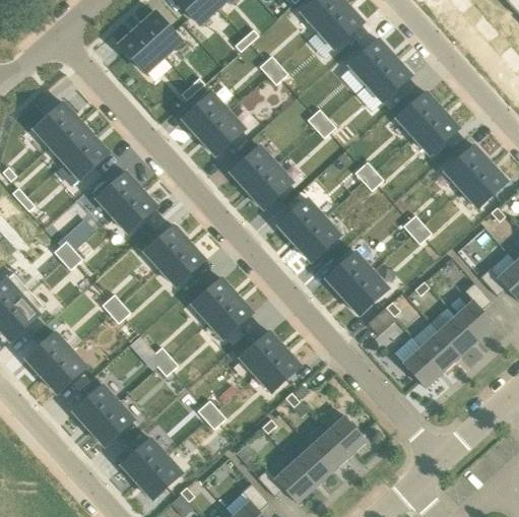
[(179,0),(200,23),(218,8),(211,0),(179,0)]
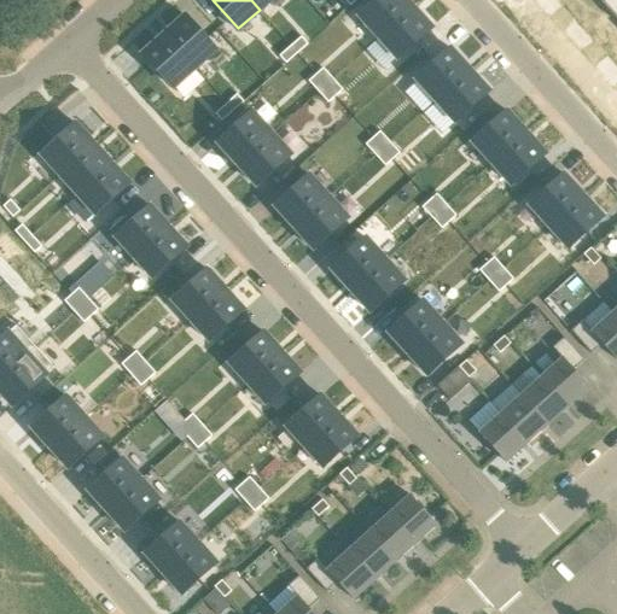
[(251,0),(260,10),(269,0),(251,0)]
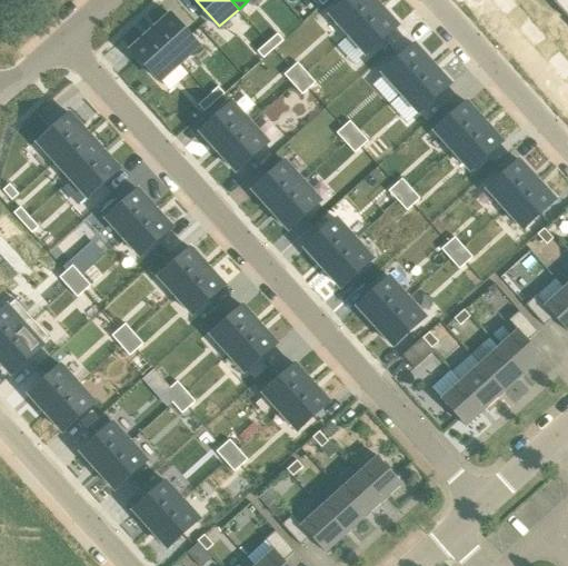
[(348,32),(380,3),(377,0),(345,0),(330,13),(348,32)]
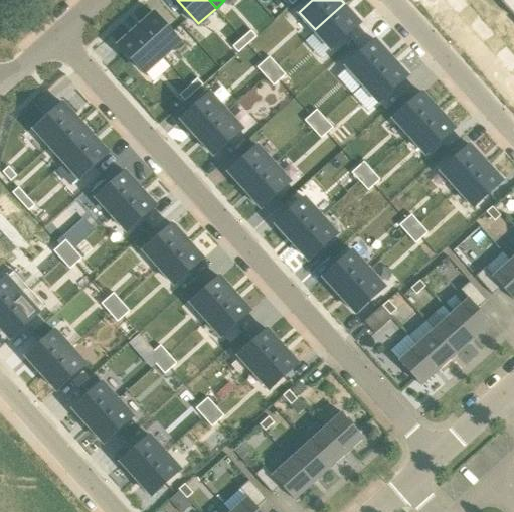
[(502,0),(513,13),(513,0),(502,0)]
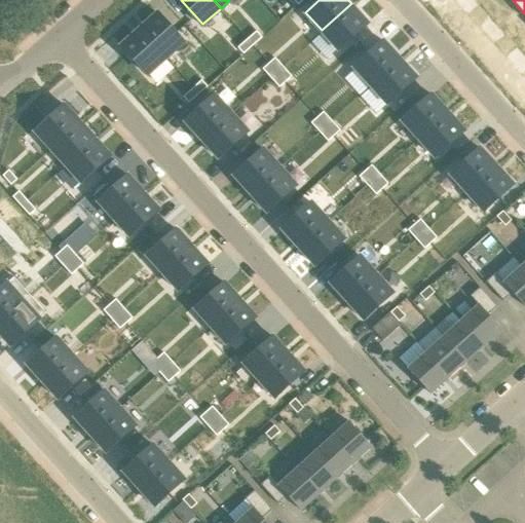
[(351,3),(322,30),(338,48),(368,22),(351,3)]
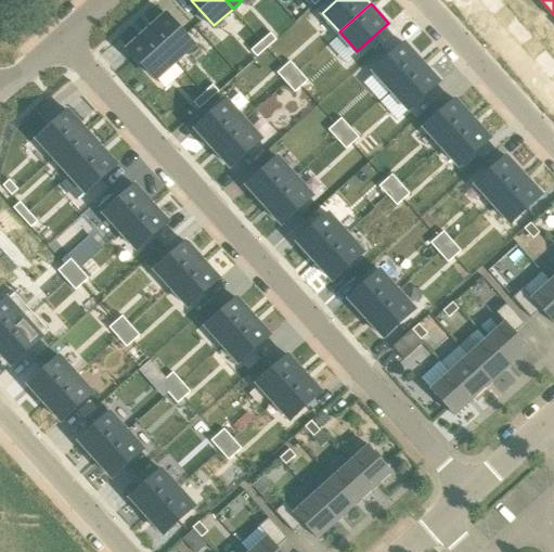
[(147,29),(176,60),(194,42),(166,12),(147,29)]
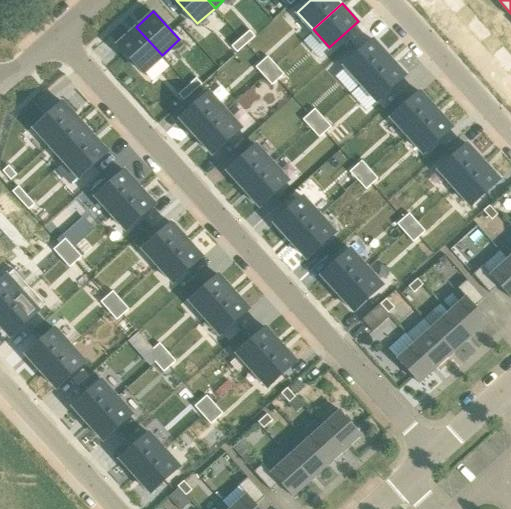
[(162,55),(136,27),(118,43),(144,71),(162,55)]
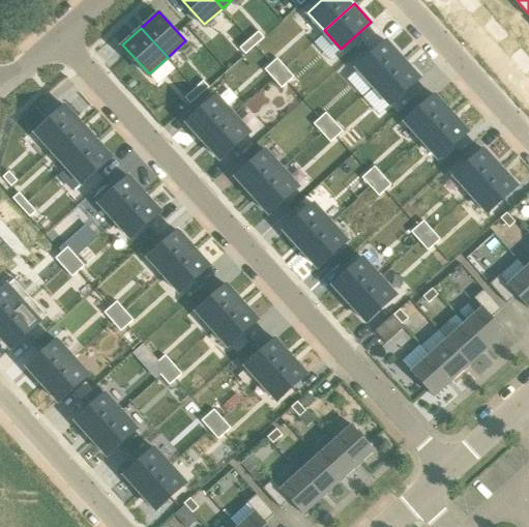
[(248,37),(255,44),(264,35),(259,29),(248,37)]
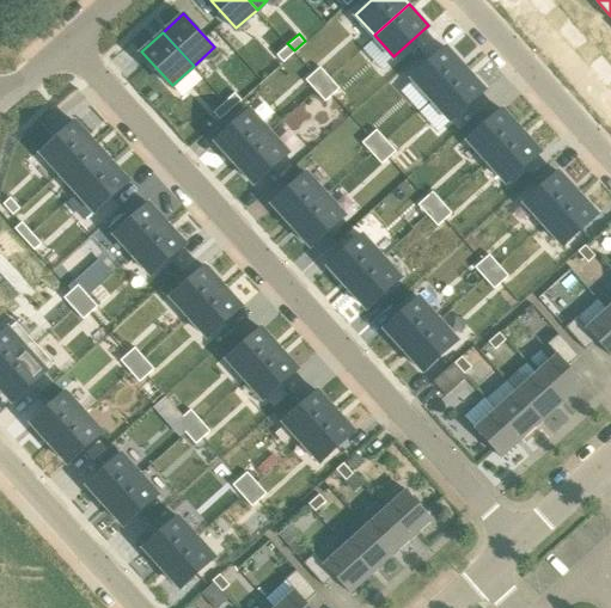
[(283,60),(294,50),(287,43),(276,53),(283,60)]
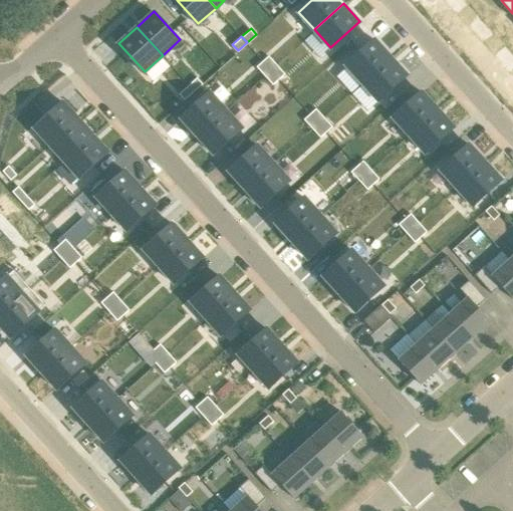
[(362,82),(391,56),(374,38),(346,64),(362,82)]
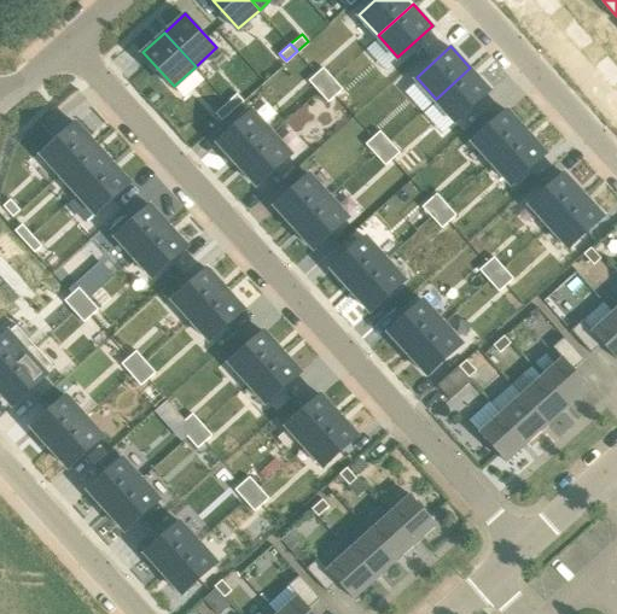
[(316,72),(326,83),(333,76),(324,65),(316,72)]
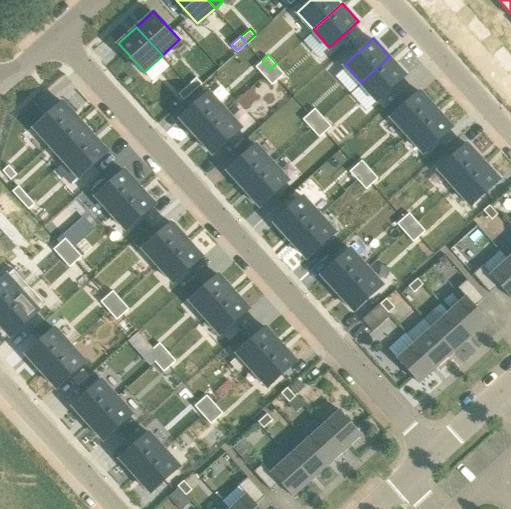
[(389,56),(361,82),(376,99),(405,73),(389,56)]
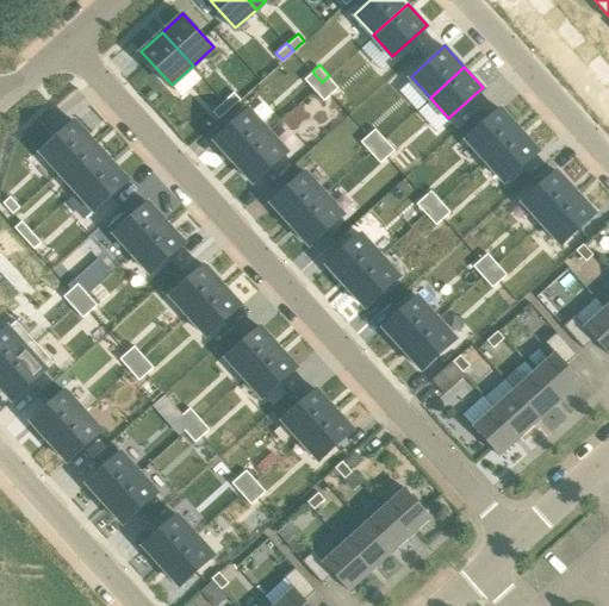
[(322,82),(312,72),(305,77),(315,88),(322,82)]
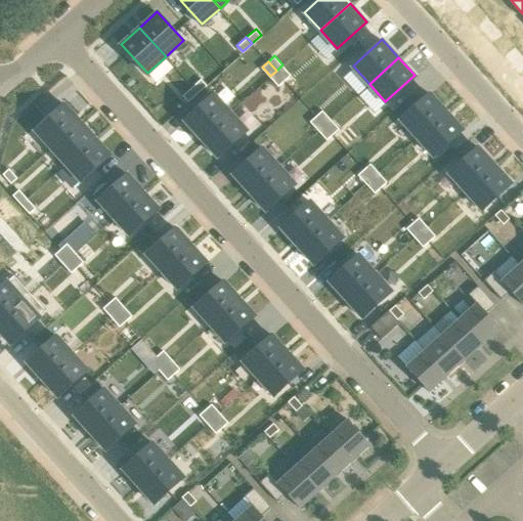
[(282,64),(276,71),(285,79),(291,74),(282,64)]
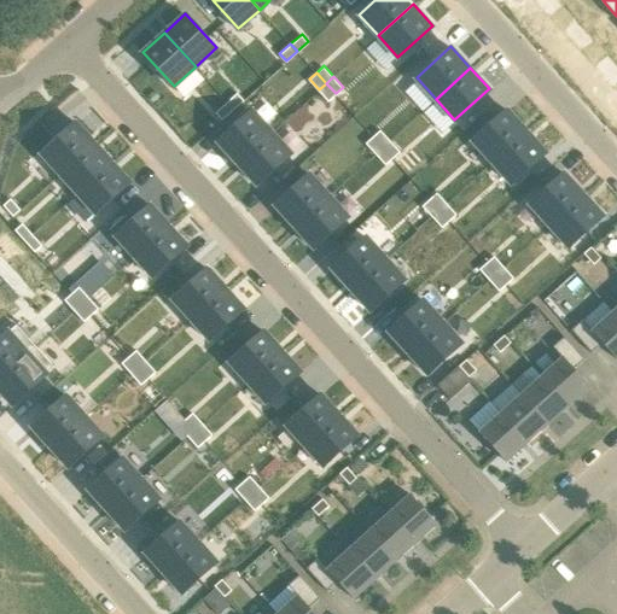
[(329,100),(336,93),(326,83),(319,89),(329,100)]
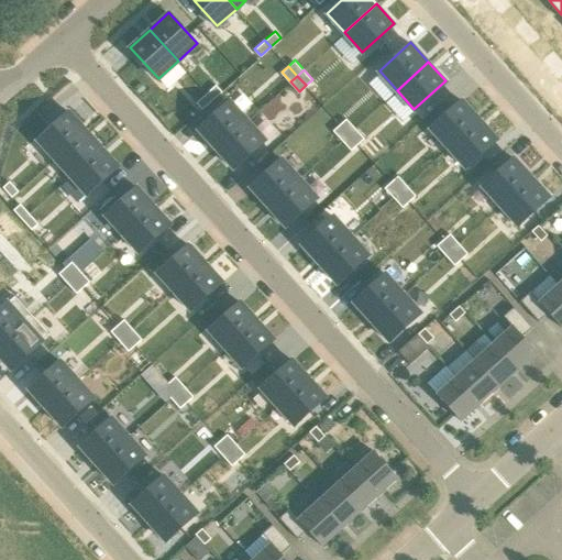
[(206,92),(212,99),(222,90),(216,84),(206,92)]
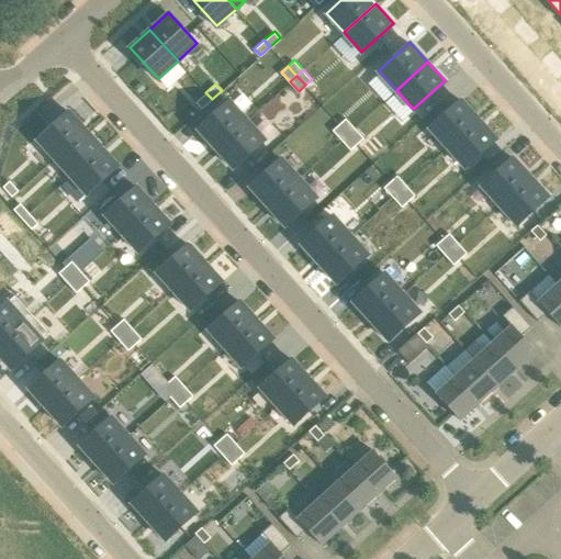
[(212,99),(205,92),(195,101),(202,108),(212,99)]
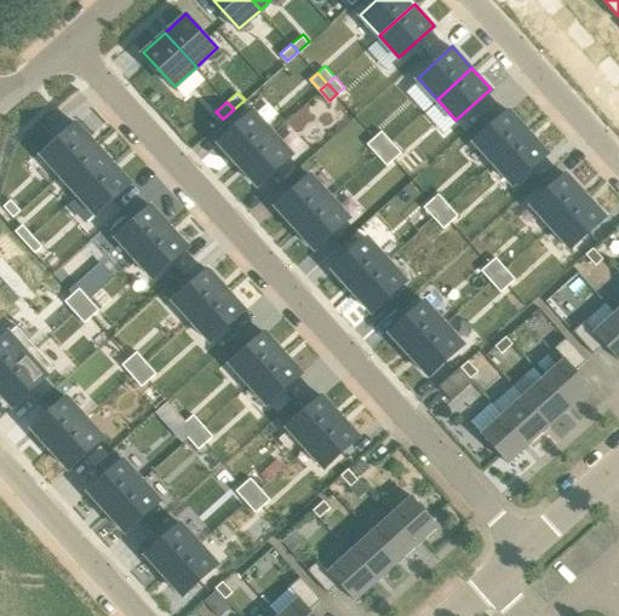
[(493,161),(528,131),(509,109),(475,140),(493,161)]
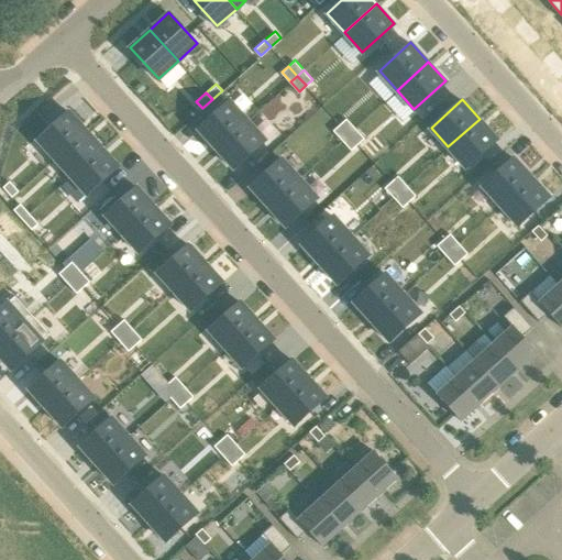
[(199,129),(217,147),(248,120),(230,100),(199,129)]
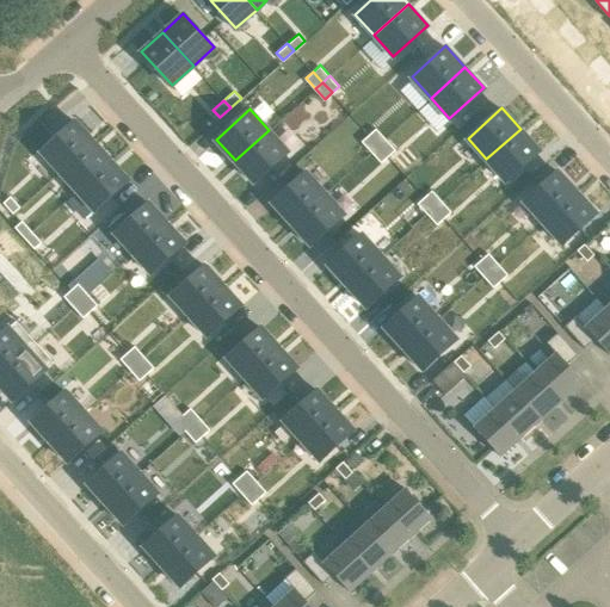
[(59,171),(93,140),(75,121),(41,150),(59,171)]
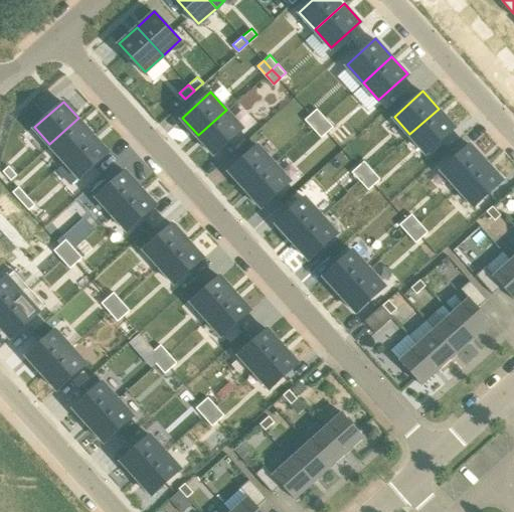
[(317,108),(311,113),(319,122),(325,117),(317,108)]
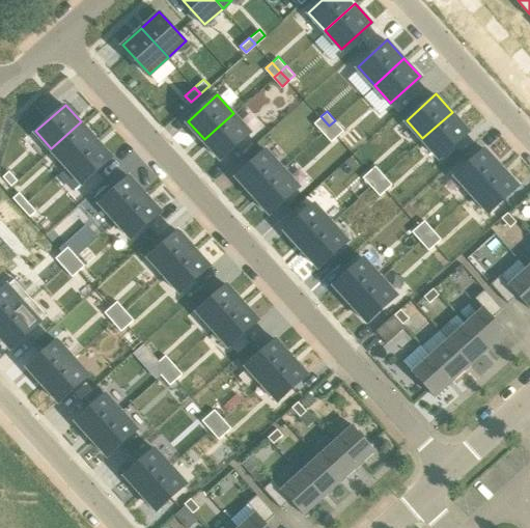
[(452,112),(422,138),(439,157),(469,130),(452,112)]
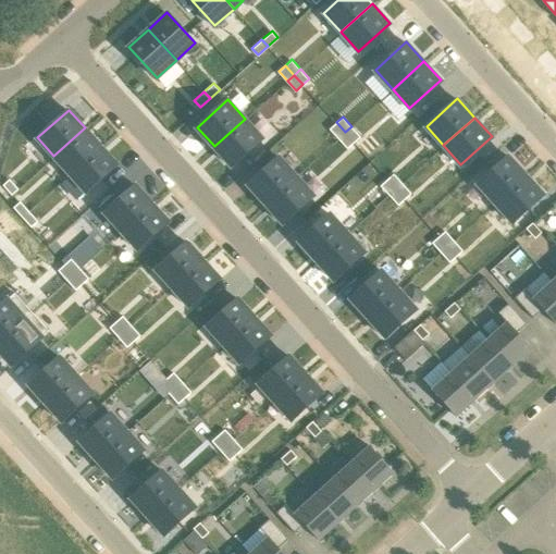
[(262,137),(245,119),(214,146),(231,165),(262,137)]
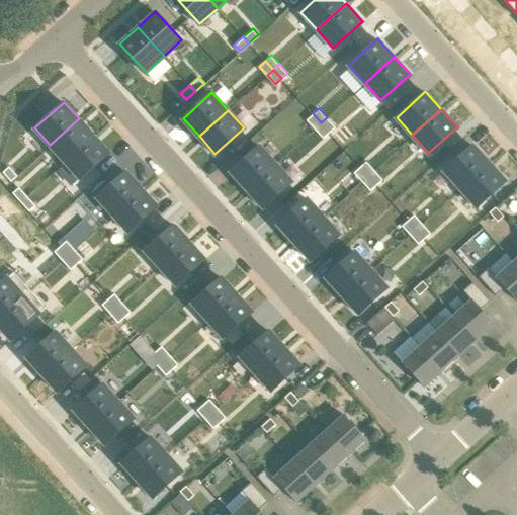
[(315,127),(321,122),(313,113),(307,119),(315,127)]
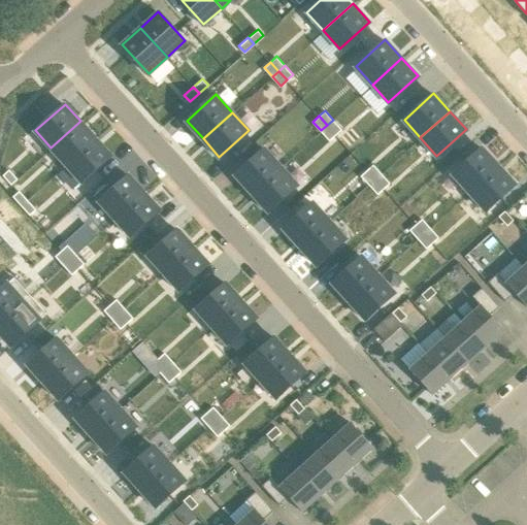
[(327,125),(335,134),(341,128),(333,120),(327,125)]
